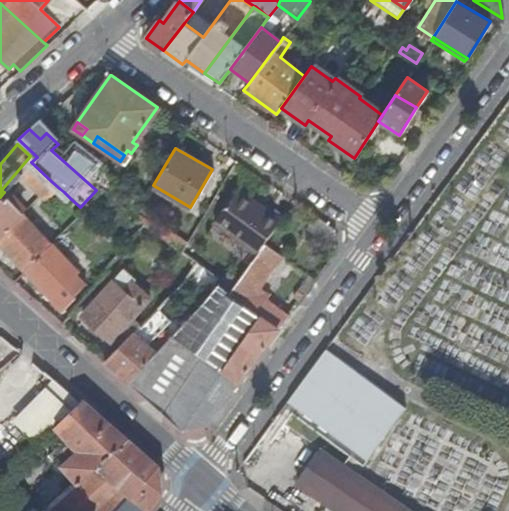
[(33,153),(30,156),(1,190),(4,192),(19,175),(31,162),(37,157),(33,153)]
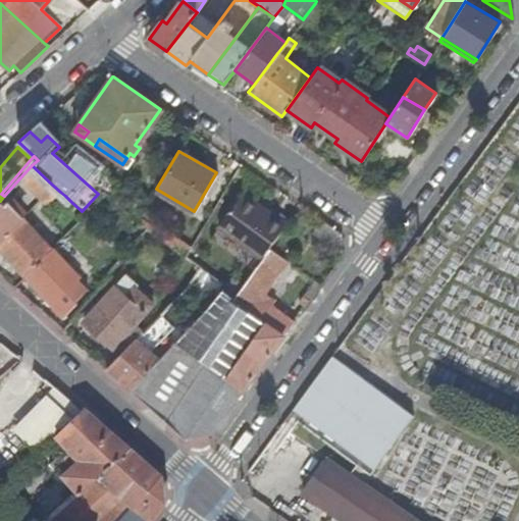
[(19,178),(40,198),(52,185),(32,165),(19,178)]
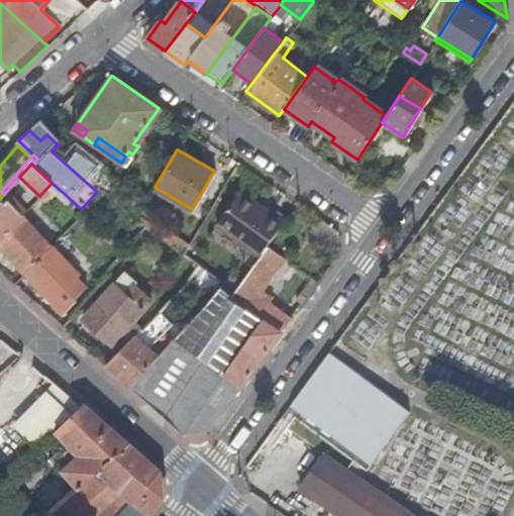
[(39,196),(47,203),(52,198),(60,190),(52,183),(39,196)]
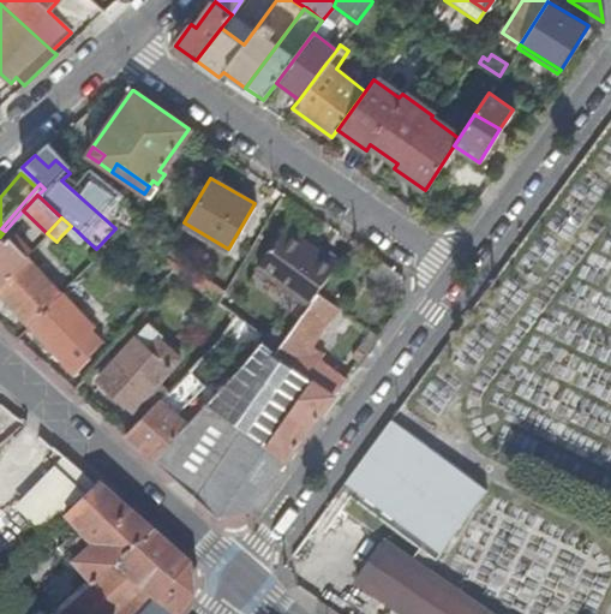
[(66,242),(77,231),(71,226),(61,236),(66,242)]
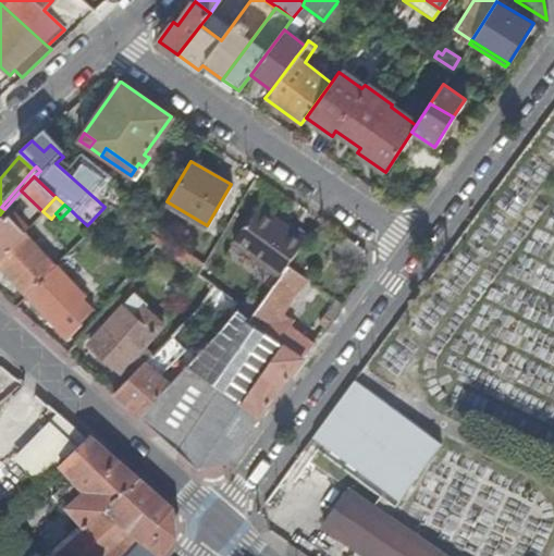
[(232,243),(278,276),(286,264),(307,237),(291,226),(288,231),(257,208),(232,243)]
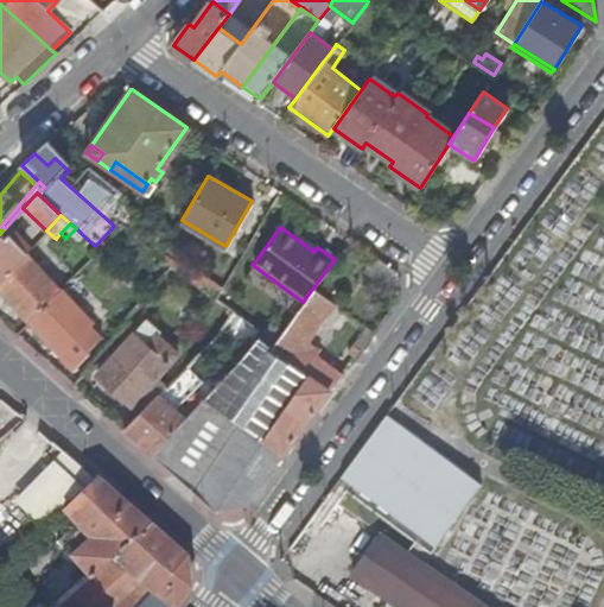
[(6,238),(0,234),(0,278),(25,253),(8,235),(6,238)]
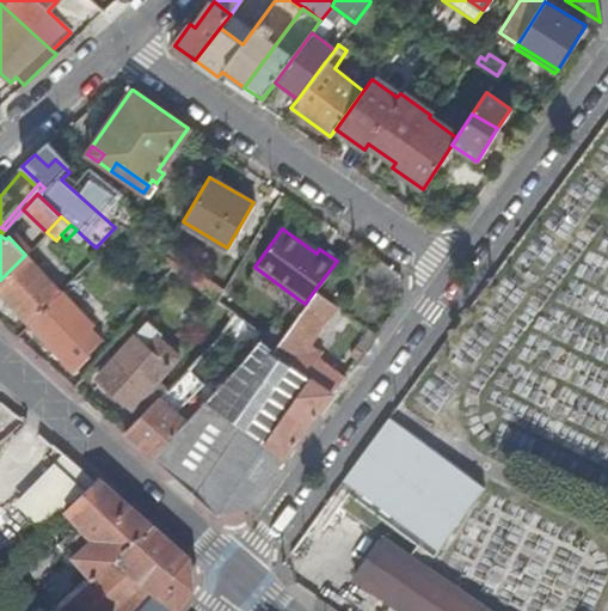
[(0,295),(28,325),(61,293),(29,260),(25,255),(0,280),(0,295)]
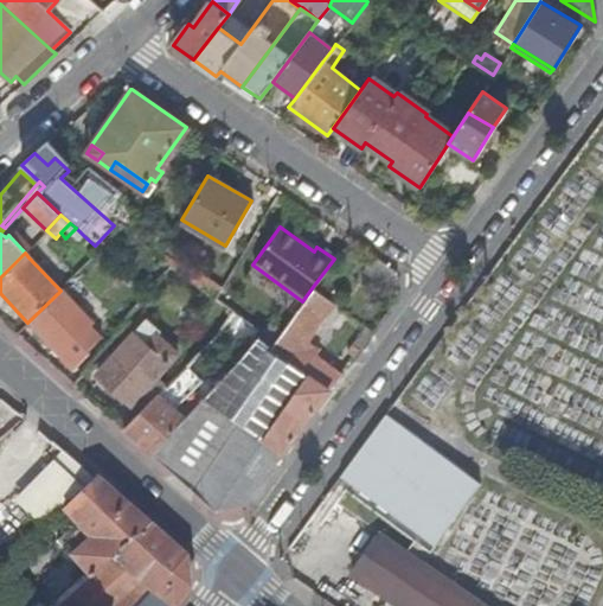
[(183,261),(175,270),(215,299),(220,288),(183,261)]
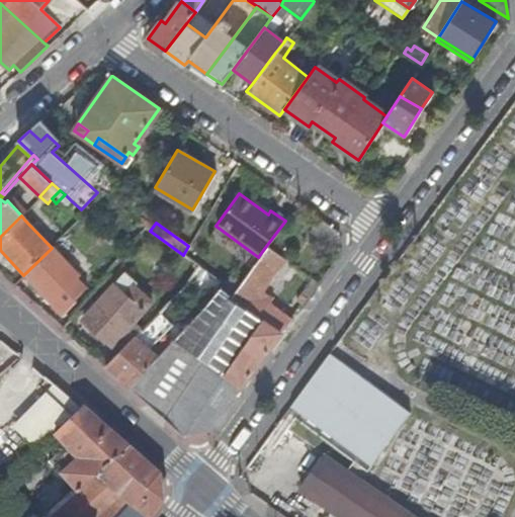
[(204,256),(189,244),(188,246),(183,255),(197,264),(204,256)]
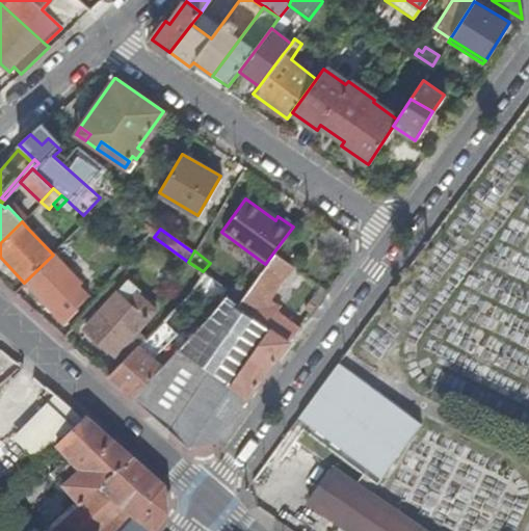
[(82,283),(54,253),(53,255),(24,283),(62,324),(78,310),(76,307),(88,295),(79,285),(82,283)]
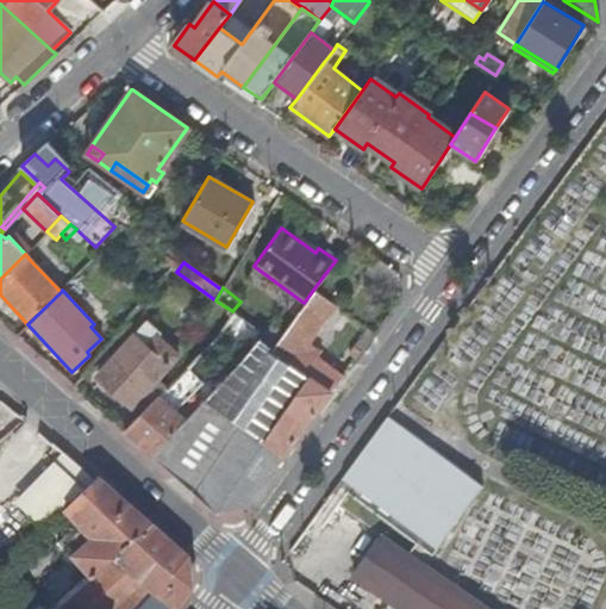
[(333,306),(313,290),(304,303),(272,347),(269,350),(329,392),(341,378),(314,359),(318,352),(306,342),(333,306)]
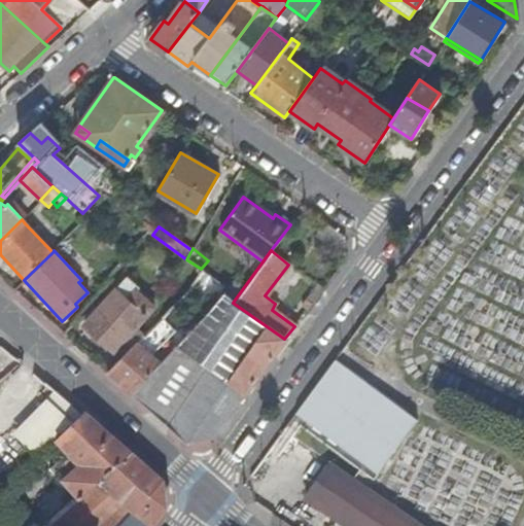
[(200,290),(215,303),(223,291),(226,286),(210,276),(200,290)]
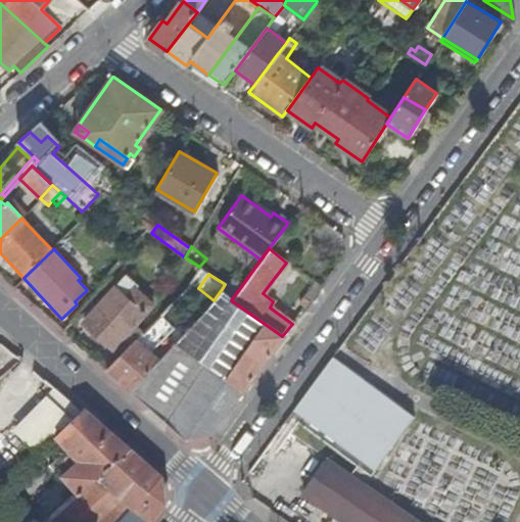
[(113,347),(121,354),(143,331),(135,323),(151,304),(139,293),(130,302),(113,288),(83,322),(112,348),(113,347)]
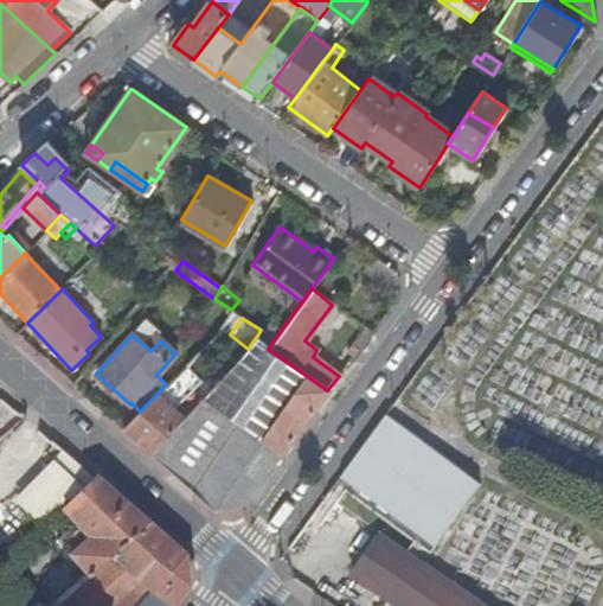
[(215,509),(243,505),(327,390),(268,349),(270,345),(257,336),(248,349),(244,355),(185,418),(151,453),(215,509)]
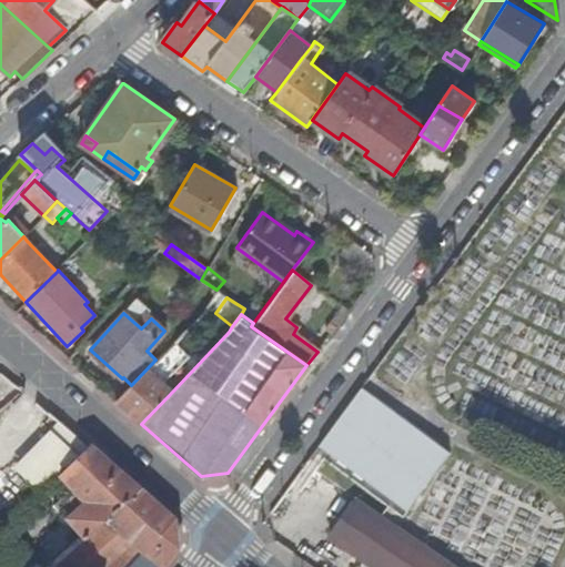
[(164,365),(157,358),(155,360),(131,385),(115,401),(141,424),(173,391),(155,374),(164,365)]
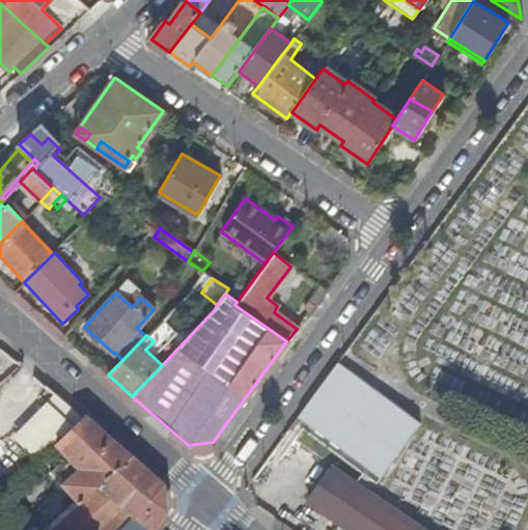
[(0,381),(18,365),(0,350),(0,381)]
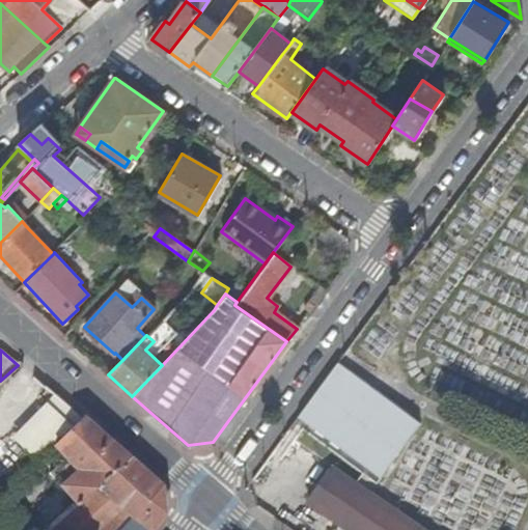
[(413,428),(338,377),(322,400),(353,422),(335,448),(378,478),(413,428)]
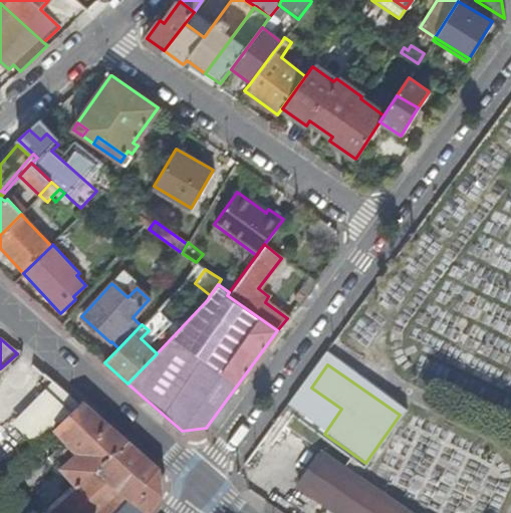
[(50,382),(42,391),(66,415),(76,406),(50,382)]
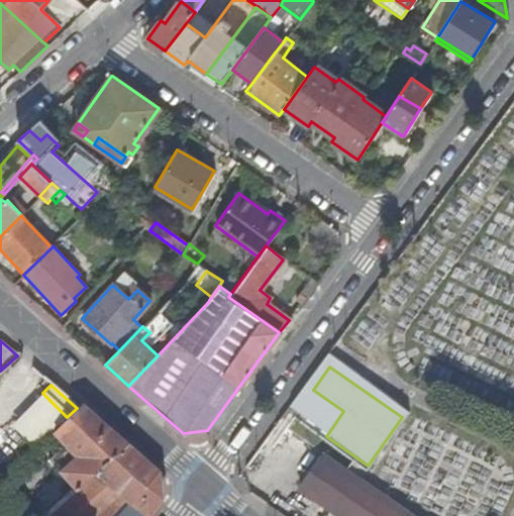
[(14,422),(37,446),(49,434),(67,417),(42,393),(42,394),(14,422)]
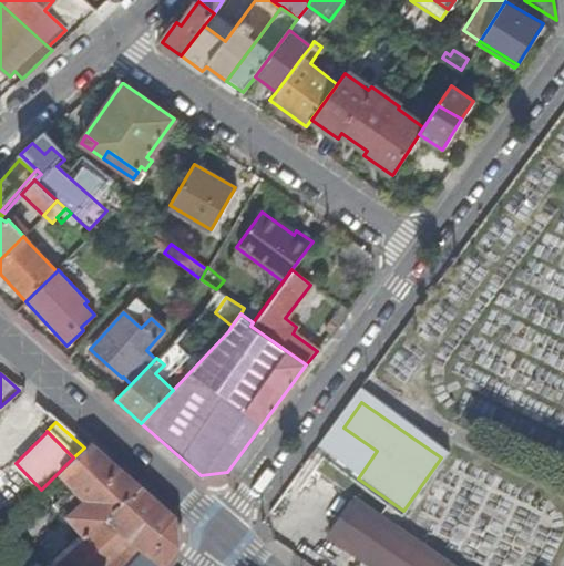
[(54,512),(65,525),(72,520),(69,515),(114,474),(84,448),(73,458),(54,476),(67,491),(53,503),(58,508),(54,512)]
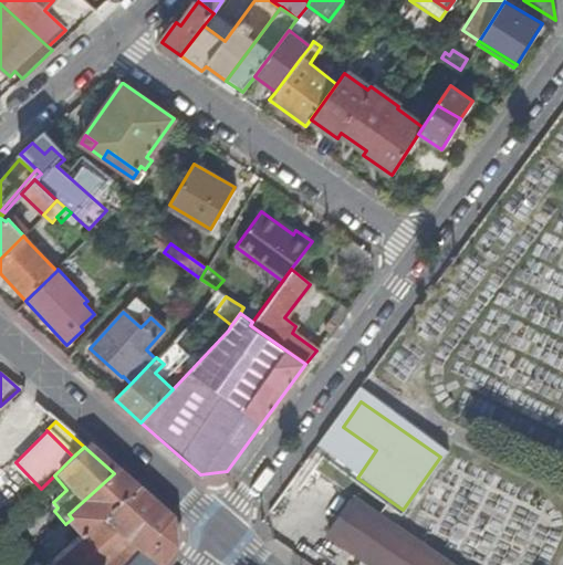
[(355,468),(326,448),(319,458),(348,479),(355,468)]
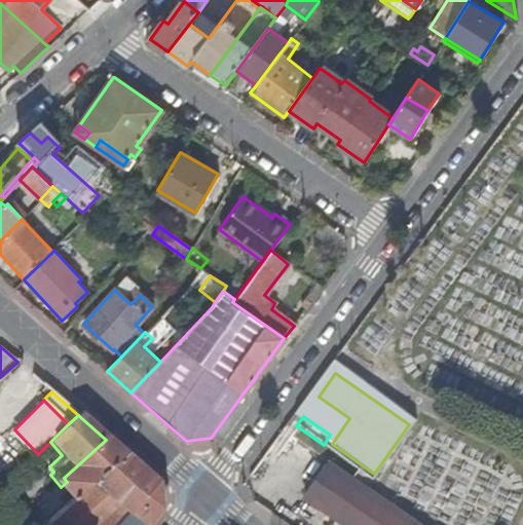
[(61,487),(73,500),(123,455),(106,440),(64,478),(67,482),(61,487)]
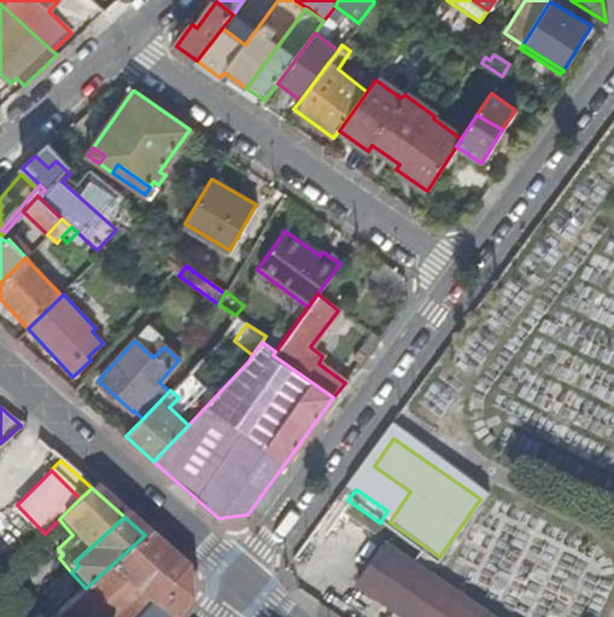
[(171,616),(186,598),(182,568),(146,536),(111,568),(54,616),(171,616)]
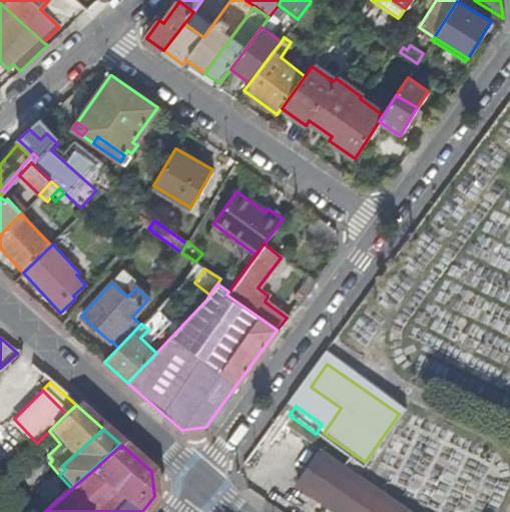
[(415,511),(321,449),(296,485),(318,501),(314,506),(324,511),(327,507),(334,511),(415,511)]
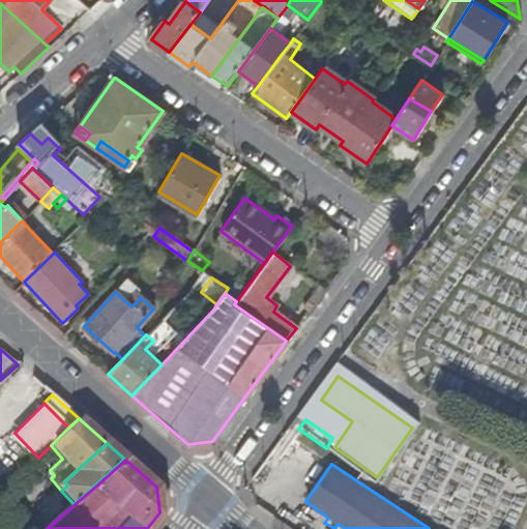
[(24,480),(20,476),(19,477),(4,491),(3,491),(1,493),(6,499),(24,480)]
